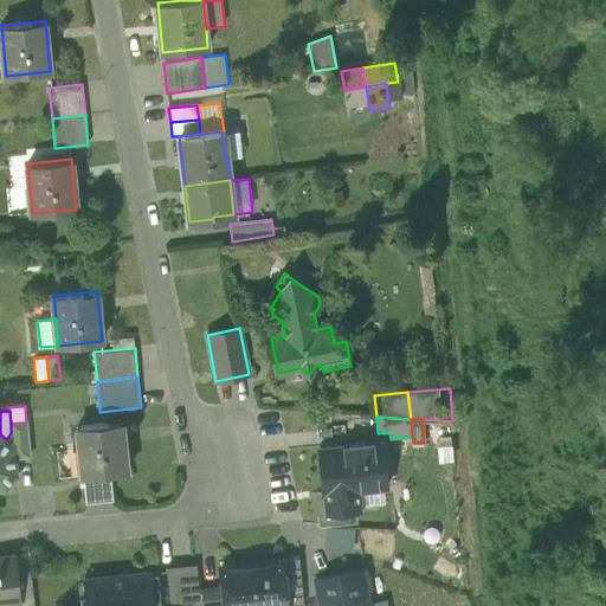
[(78,425),(83,476),(111,472),(127,471),(122,421),(78,425)]
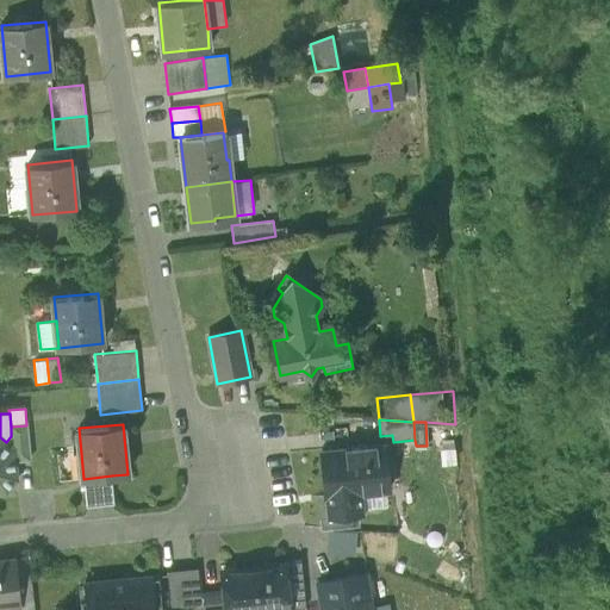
[(13,448),(14,460),(30,459),(26,425),(11,427),(11,436),(6,442),(13,448)]
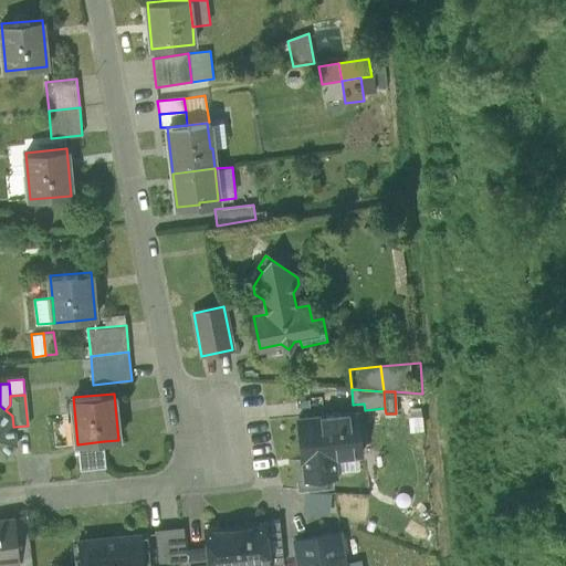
[(0,457),(6,457),(16,444),(13,427),(12,416),(6,410),(0,406),(0,405),(0,457)]
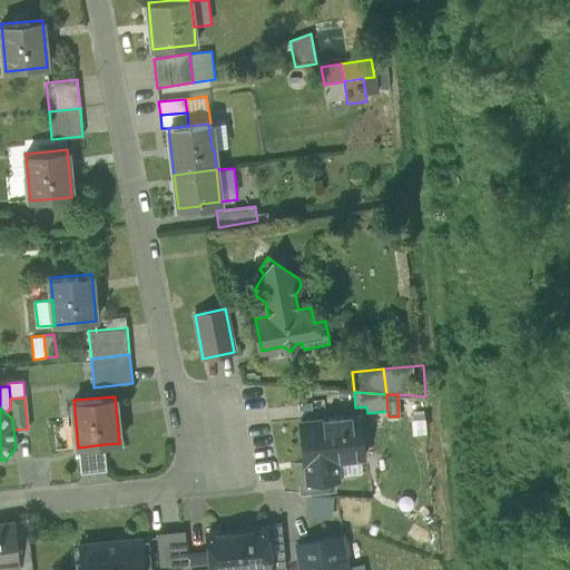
[(306,464),(307,481),(334,478),(337,478),(337,475),(335,459),(361,457),(362,458),(363,458),(359,413),(356,414),(356,416),(302,422),(302,420),(300,420),(305,464),(306,464)]
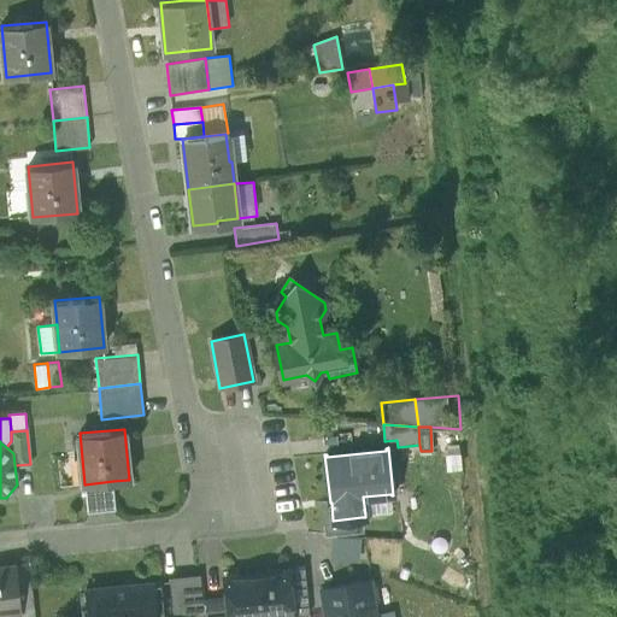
[(84,485),(87,512),(116,510),(113,481),(84,485)]
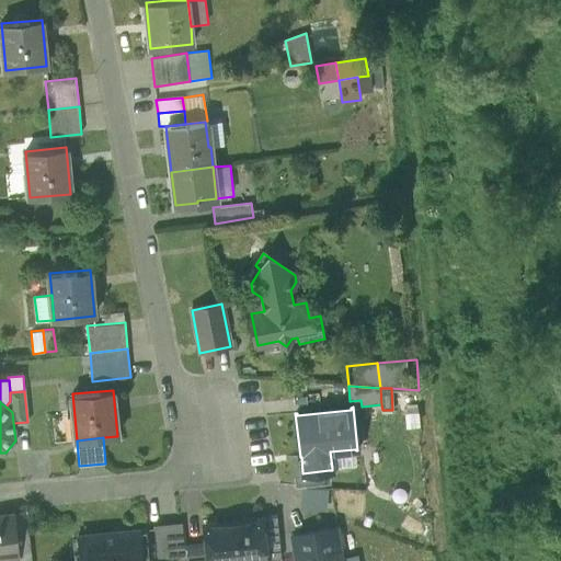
[(330,451),(332,468),(357,465),(356,450),(355,449),(330,451)]
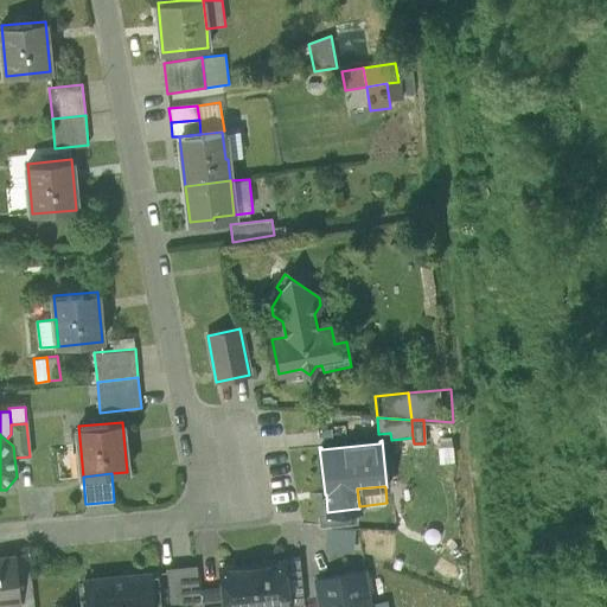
[(357,519),(356,509),(327,512),(318,513),(319,523),(357,519)]
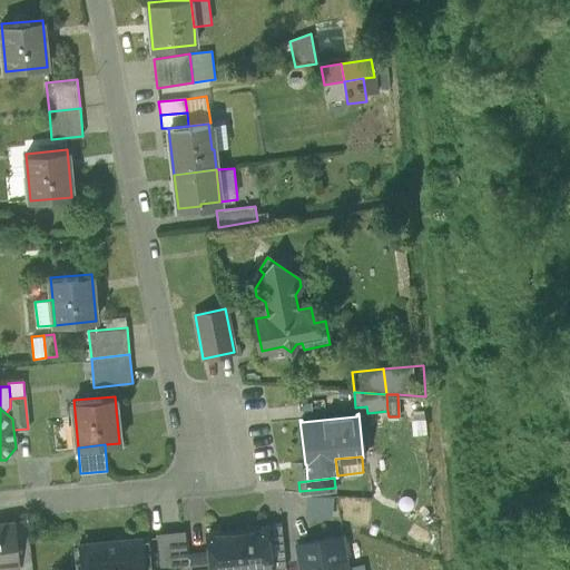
[(333,495),(306,494),(305,517),(331,519),(333,495)]
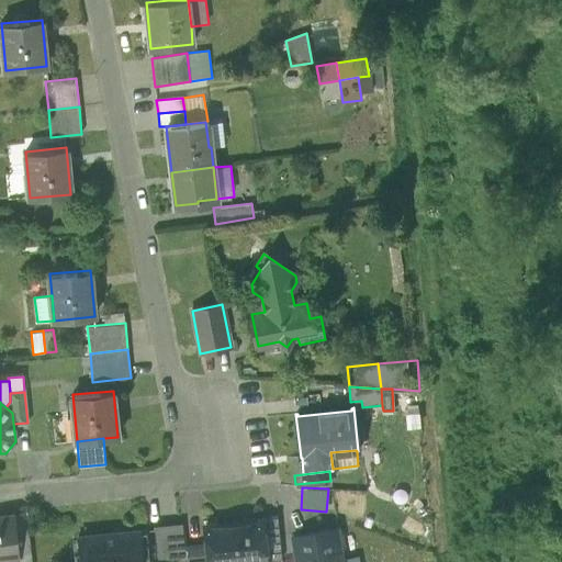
[(30,561),(24,513),(13,514),(18,558),(18,561),(30,561)]
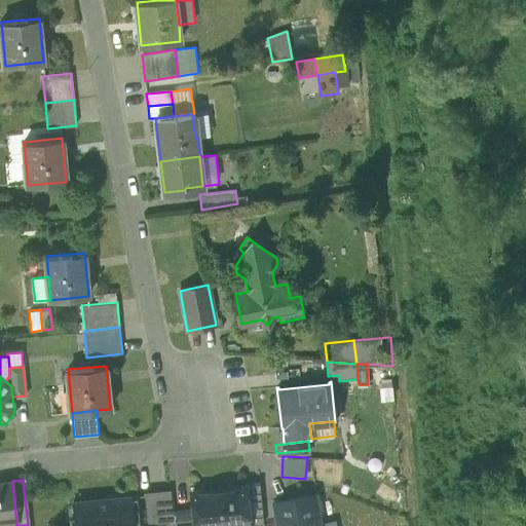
[(0,521),(14,520),(14,522),(16,522),(12,481),(10,481),(11,483),(0,484),(0,521)]
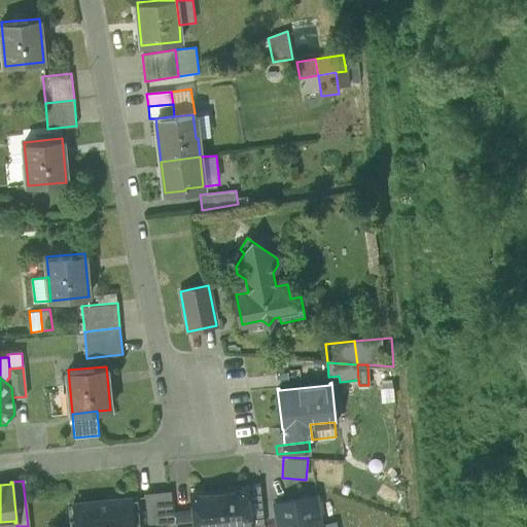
[(248,526),(264,525),(259,484),(245,486),(245,487),(246,487),(249,525),(248,526)]
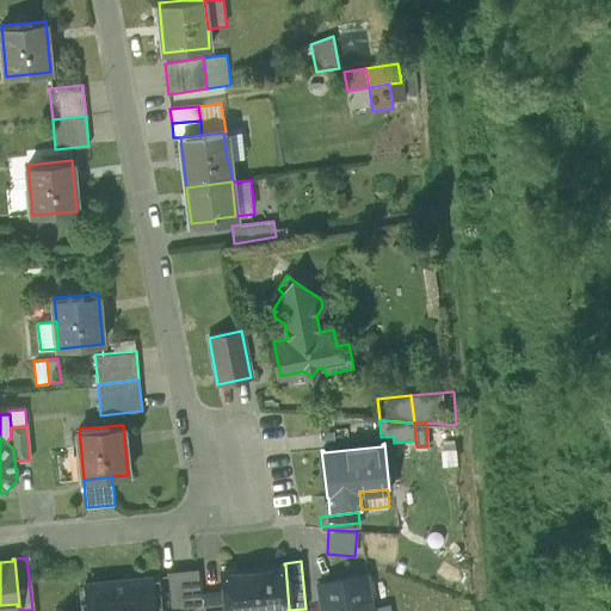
[(224,591),(226,610),(270,610),(288,610),(289,609),(285,565),(284,565),(222,571),(224,591)]
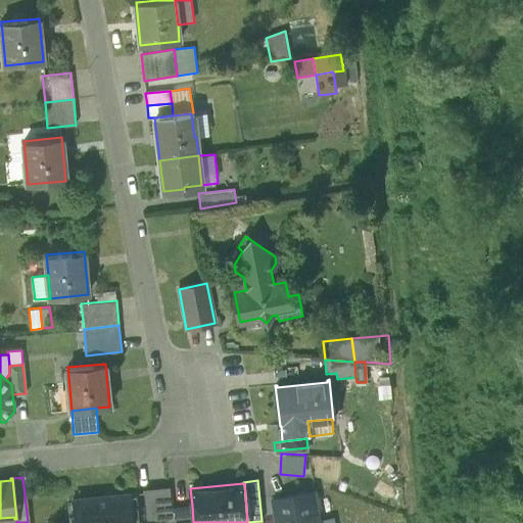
[(173,518),(172,508),(170,489),(144,492),(146,520),(173,518)]
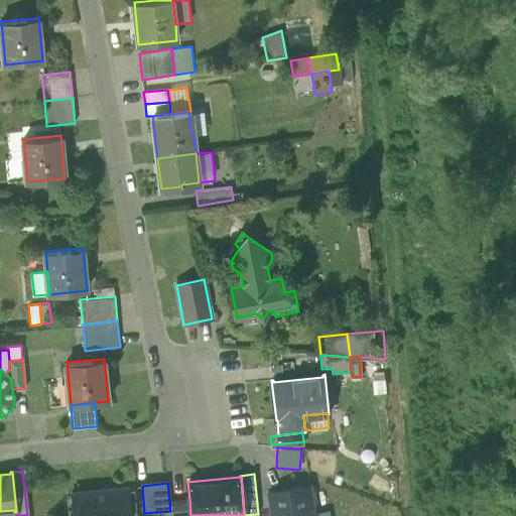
[(272,515),(310,515),(310,514),(313,514),(308,486),(268,493),(272,514),(272,515)]
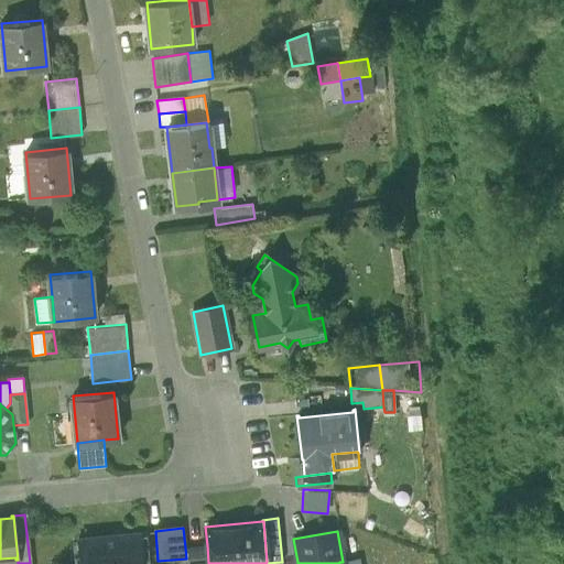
[(80,538),(83,563),(140,563),(138,532),(80,538)]
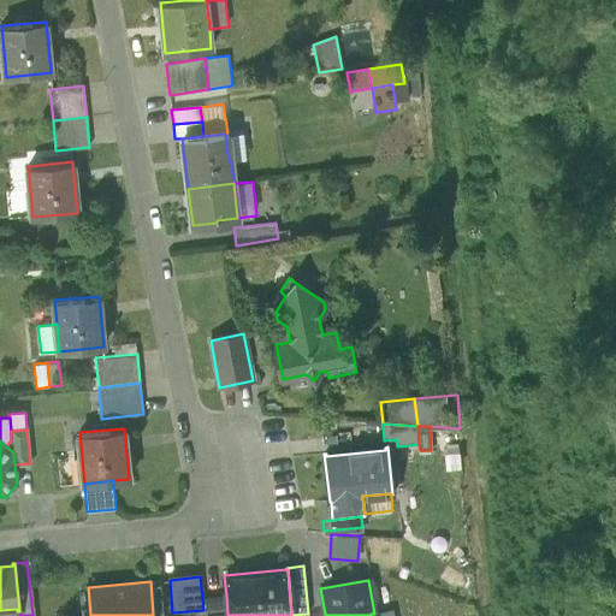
[(227,615),(226,596),(202,598),(205,615),(227,615)]
